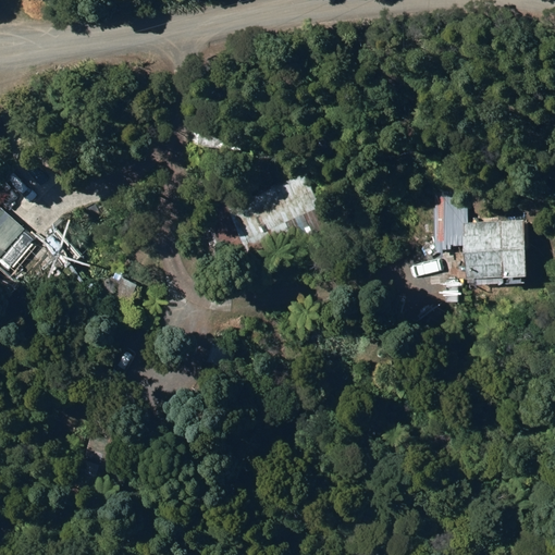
[(190,148),(266,151),(267,133),(192,130),(190,148)]
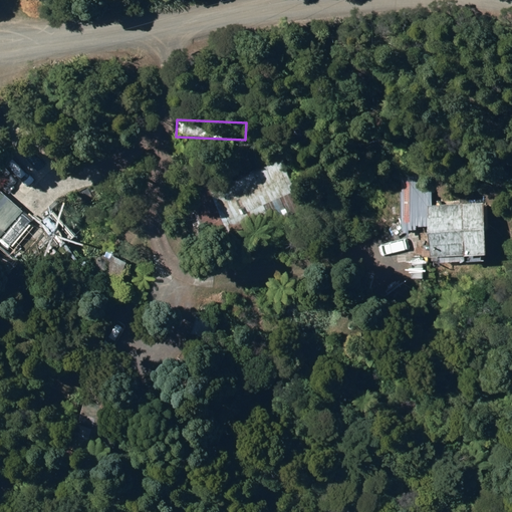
[(0,237),(23,213),(0,190),(0,237)]
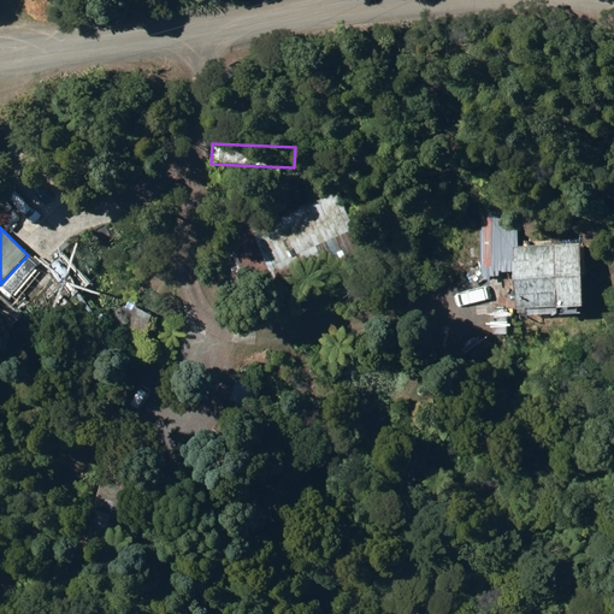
[(311,248),(319,270),(364,251),(355,229),(311,248)]
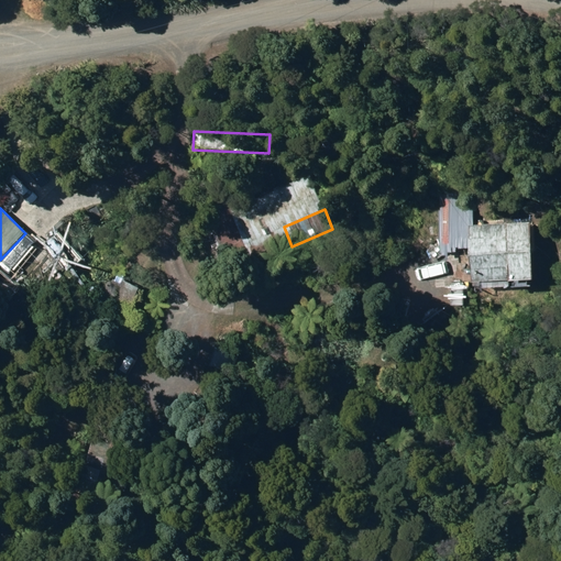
[(469,226),(470,281),(531,277),(529,223),(469,226)]
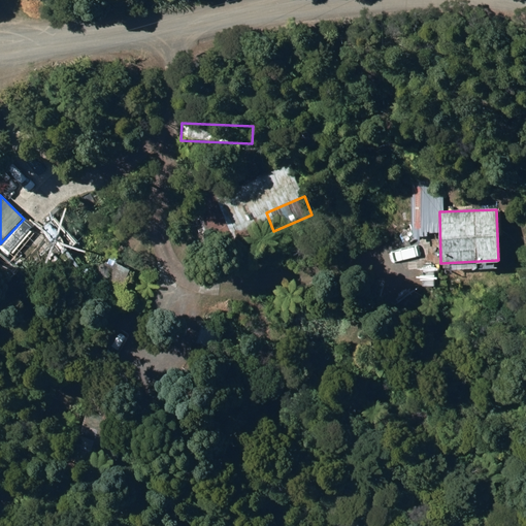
[(423,286),(434,286),(433,266),(422,267),(423,286)]
